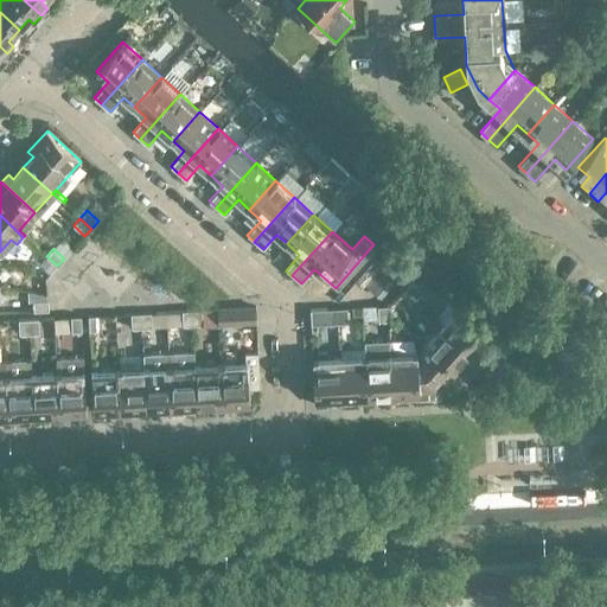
[(411,281),(404,289),(415,299),(422,292),(411,281)]
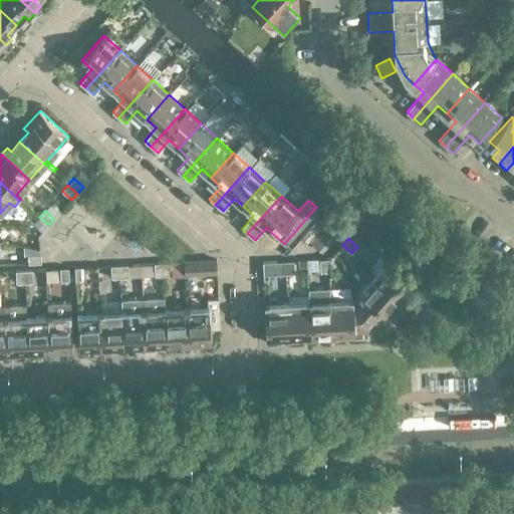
[(41,262),(41,253),(28,254),(28,263),(41,262)]
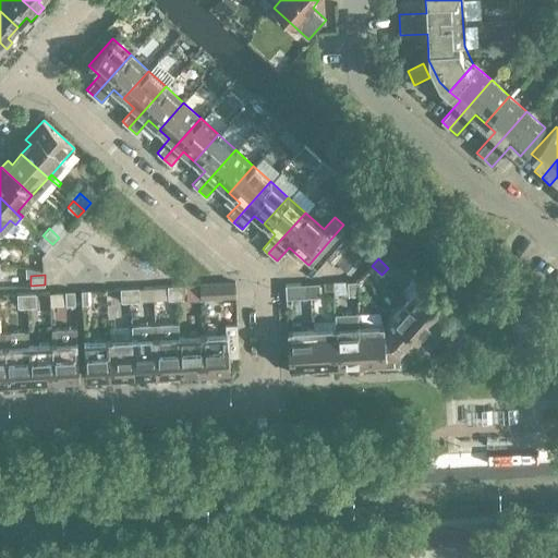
[(356,280),(348,281),(348,294),(358,294),(356,280)]
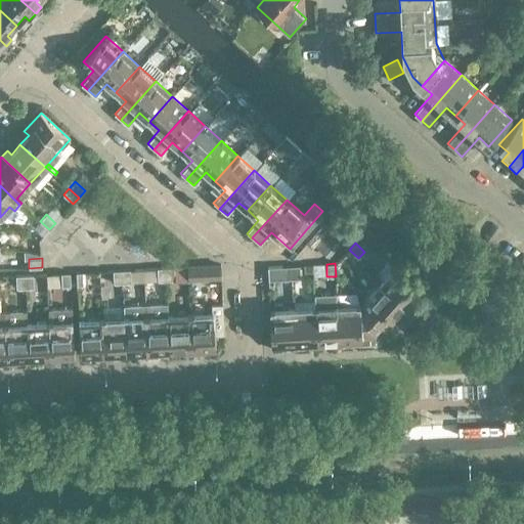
[(397,263),(383,279),(382,280),(407,304),(416,295),(420,299),(427,291),(397,263)]
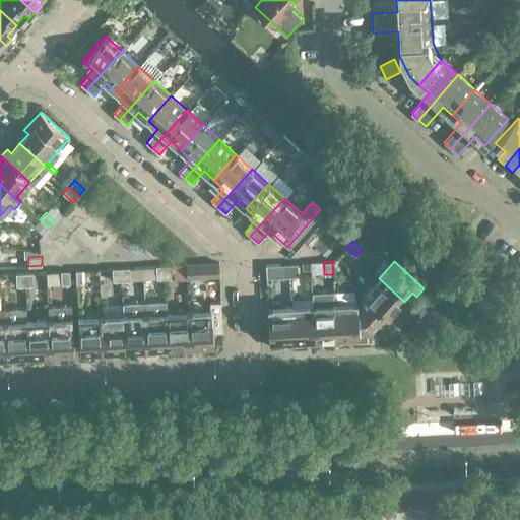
[(219,262),(187,264),(187,277),(220,275),(219,262)]
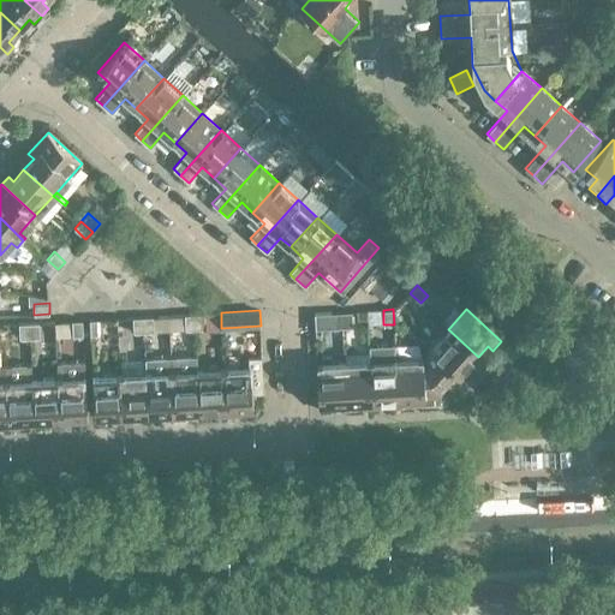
[(341,312),(342,327),(353,327),(352,311),(341,312)]
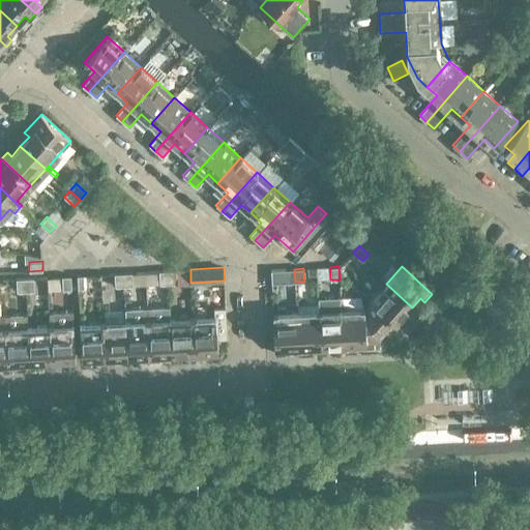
[(177,283),(176,269),(168,270),(169,284),(177,283)]
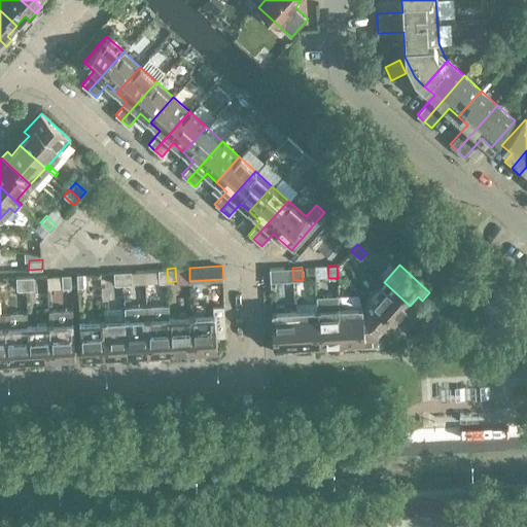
[(292,268),(284,268),(284,281),(293,280),(292,268)]
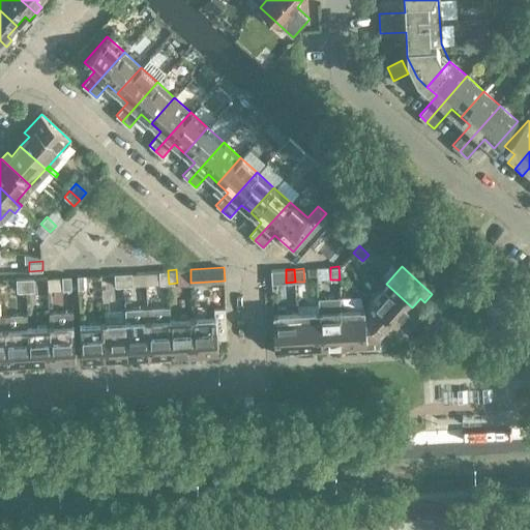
[(169,284),(168,270),(158,270),(159,284),(169,284)]
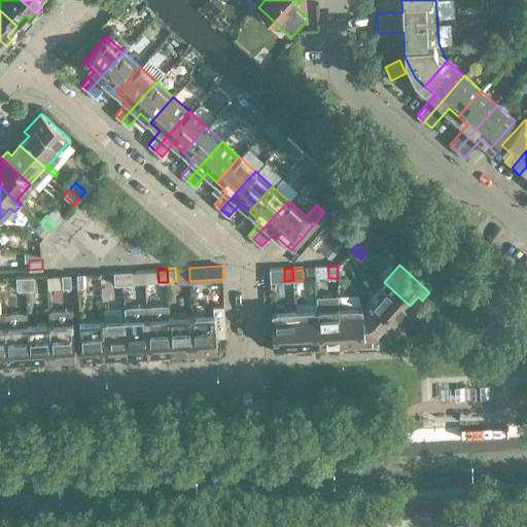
[(124,284),(124,271),(113,272),(114,284),(124,284)]
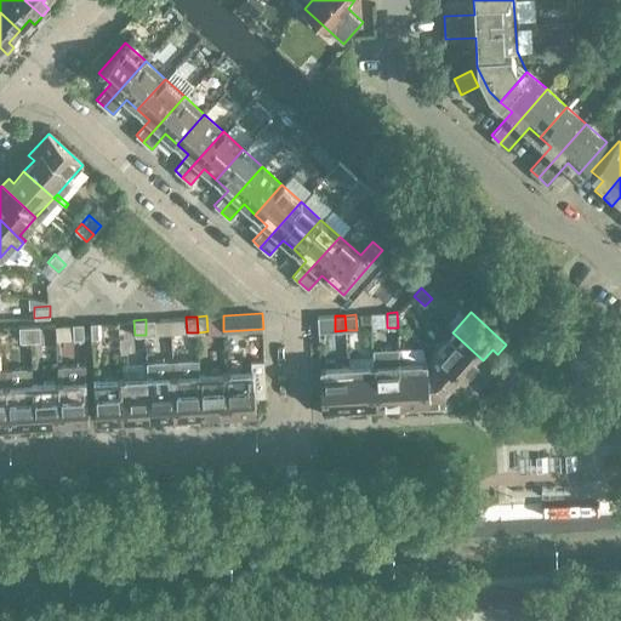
[(155,335),(154,319),(146,319),(146,335),(155,335)]
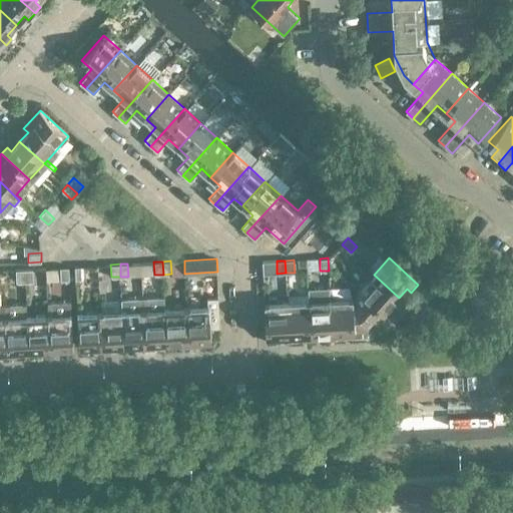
[(84,279),(83,266),(75,267),(75,279),(84,279)]
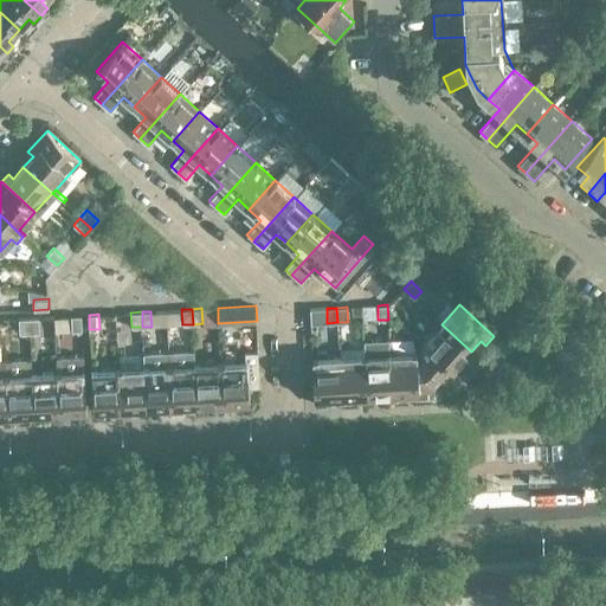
[(63,330),(71,329),(71,330),(82,330),(81,315),(71,316),(62,316),(63,330)]
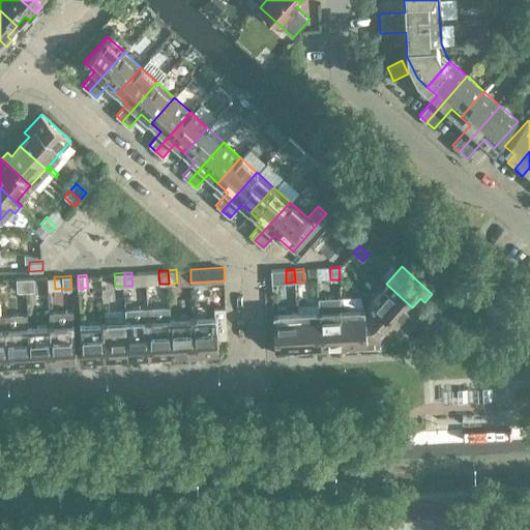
[(49,290),(48,276),(37,277),(38,291),(49,290)]
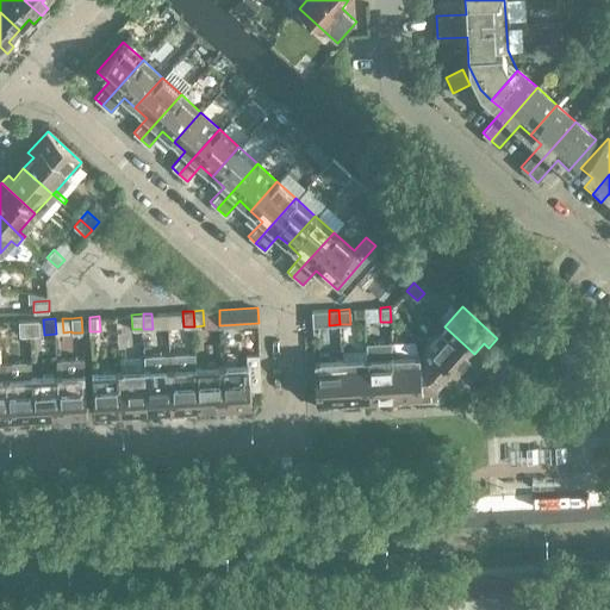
[(31,335),(30,319),(18,321),(19,336),(31,335)]
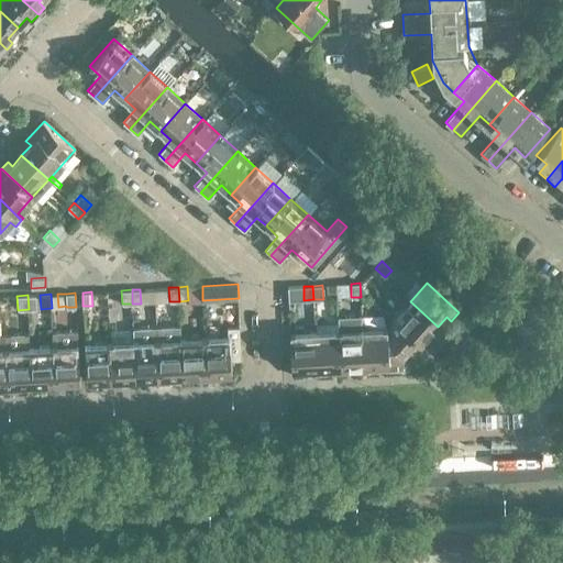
[(37,309),(36,295),(28,295),(29,309),(37,309)]
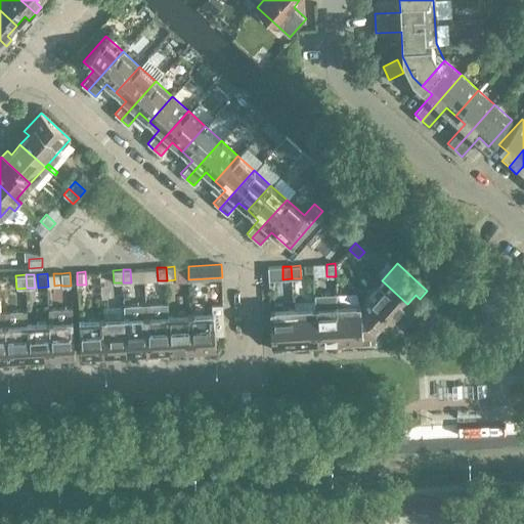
[(360,304),(358,306),(384,330),(391,321),(395,324),(403,317),(399,313),(407,304),(382,280),(383,279),(379,276),(372,284),(376,288),(366,298),(368,300),(362,306),(360,304)]
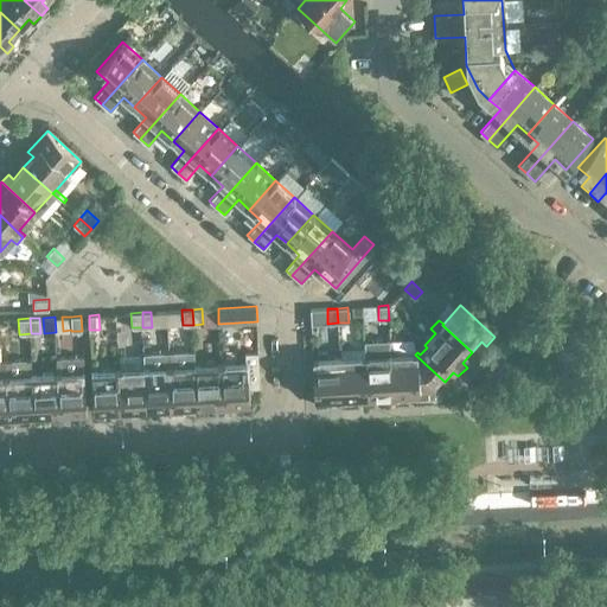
[(389,349),(390,349),(389,342),(365,343),(365,346),(368,403),(378,403),(377,396),(393,395),(390,356),(389,356),(389,349)]
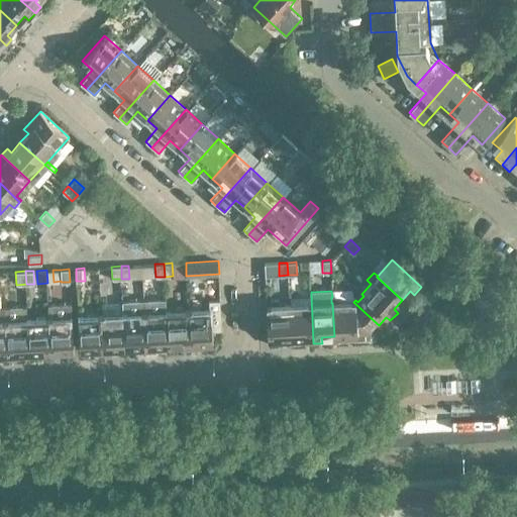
[(289,296),(289,305),(291,338),(304,338),(304,343),(313,343),(311,295),(289,296)]
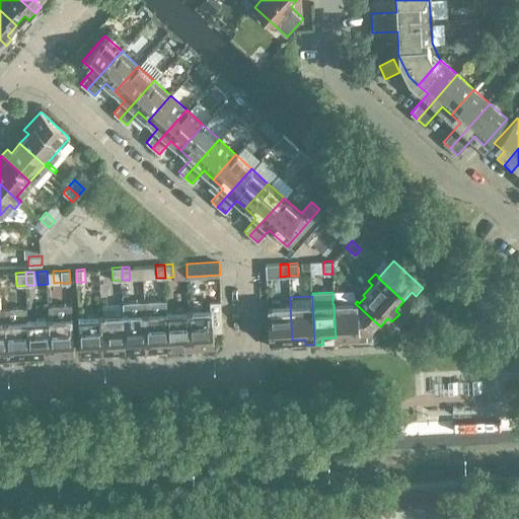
[(332,298),(332,304),(334,304),(336,338),(349,338),(349,343),(372,342),(372,335),(380,326),(355,303),(343,303),(343,298),(334,298),(332,298)]
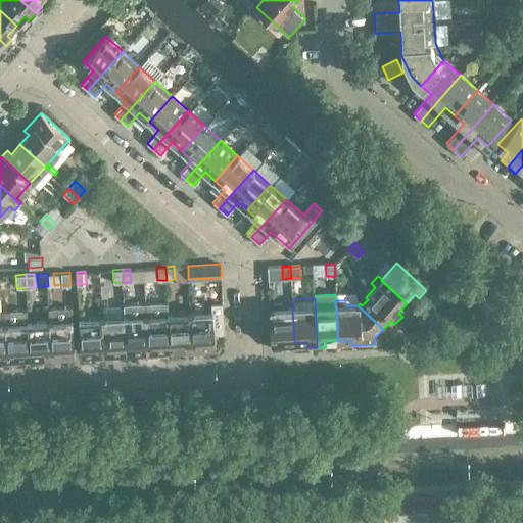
[(157,350),(171,349),(168,302),(146,303),(149,357),(157,355),(157,350)]
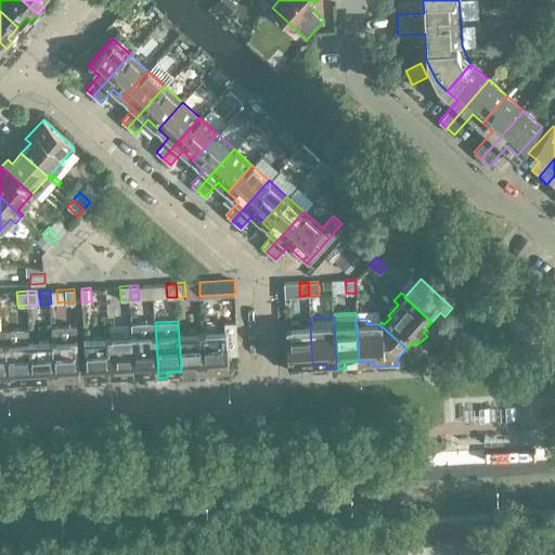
[(158,378),(155,322),(132,323),(132,337),(134,374),(147,373),(147,378),(158,378)]
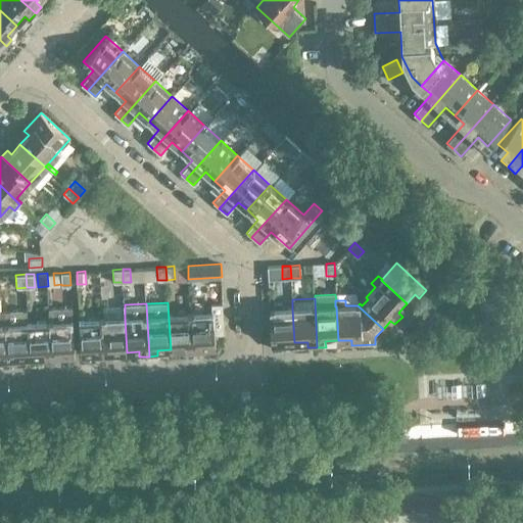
[(214,313),(191,314),(193,353),(201,353),(201,347),(216,347),(215,335),(225,335),(223,304),(214,304),(214,313)]
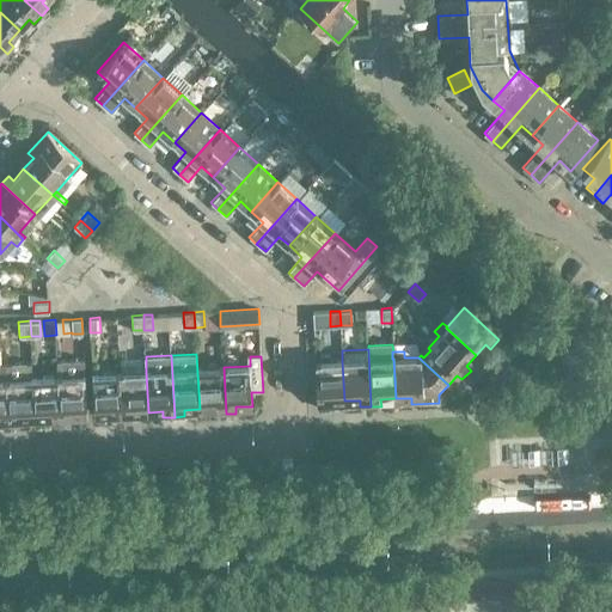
[(87,415),(85,374),(85,360),(57,361),(59,377),(61,423),(71,423),(71,416),(87,415)]
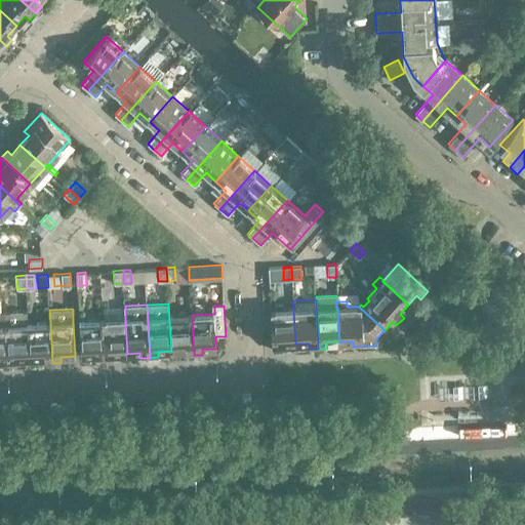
[(293,310),(271,311),(273,351),(283,350),(283,345),(295,344),(293,310)]
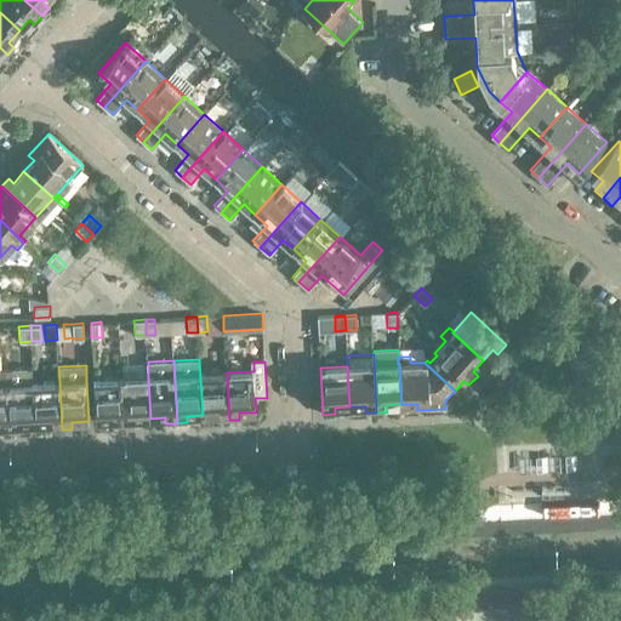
[(35,425),(33,383),(33,368),(6,369),(10,432),(20,432),(20,425),(35,425)]
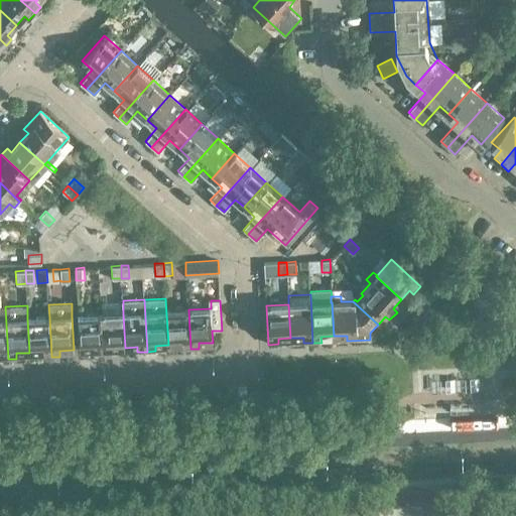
[(0,359),(8,359),(5,306),(0,306),(0,359)]
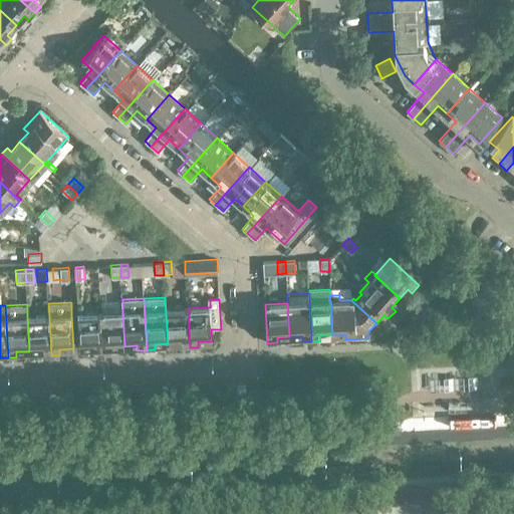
[(188,308),(166,309),(168,343),(180,343),(180,348),(190,347),(188,308)]
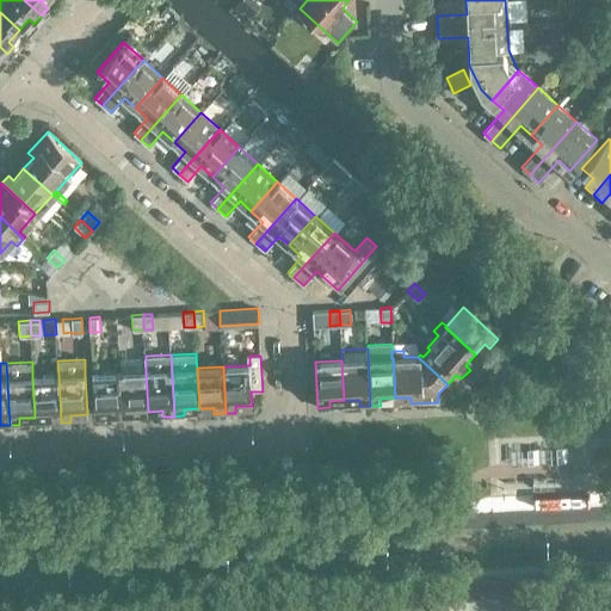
[(146,371),(121,372),(123,419),(133,419),(133,412),(148,412),(146,371)]
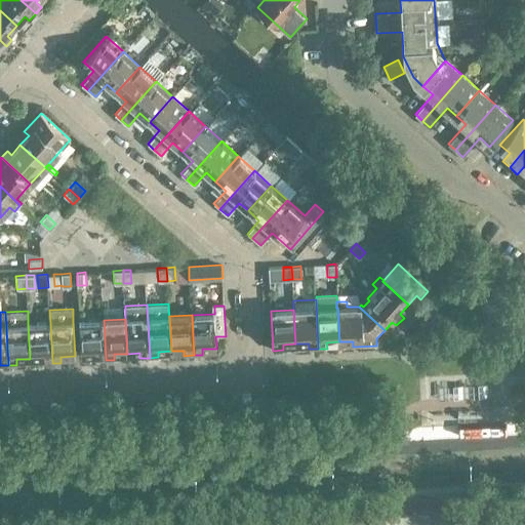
[(104,320),(80,321),(82,356),(96,355),(96,361),(106,360),(104,320)]
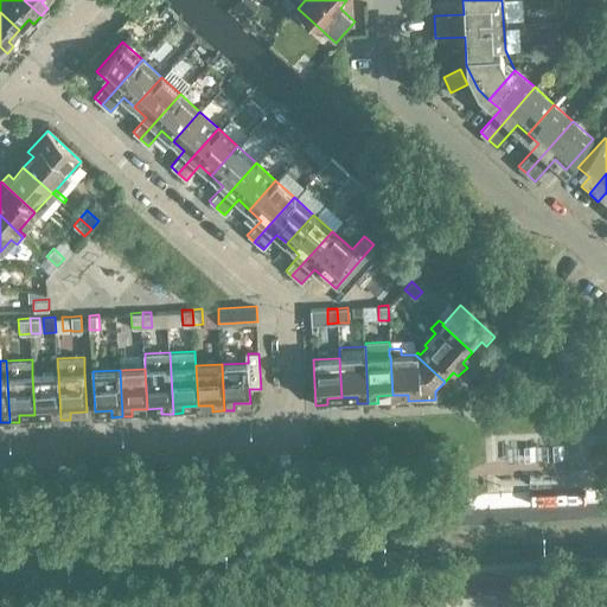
[(58,374),(32,375),(34,415),(49,414),(50,420),(61,420),(58,374)]
